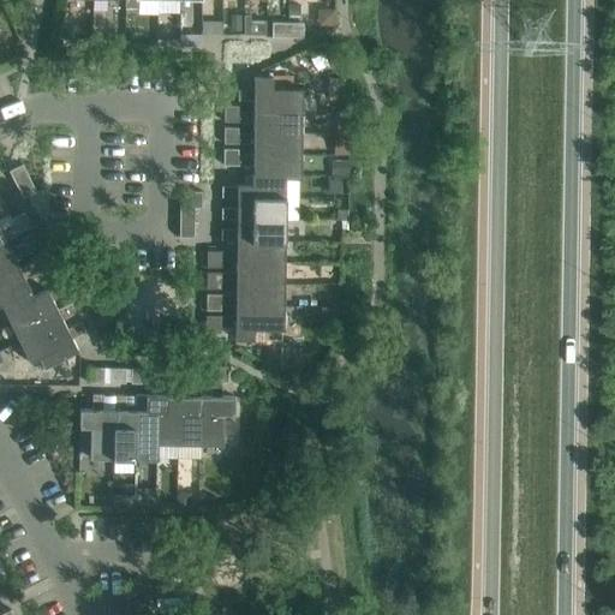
[(287,5),(287,17),(299,18),(299,5),(287,5)]
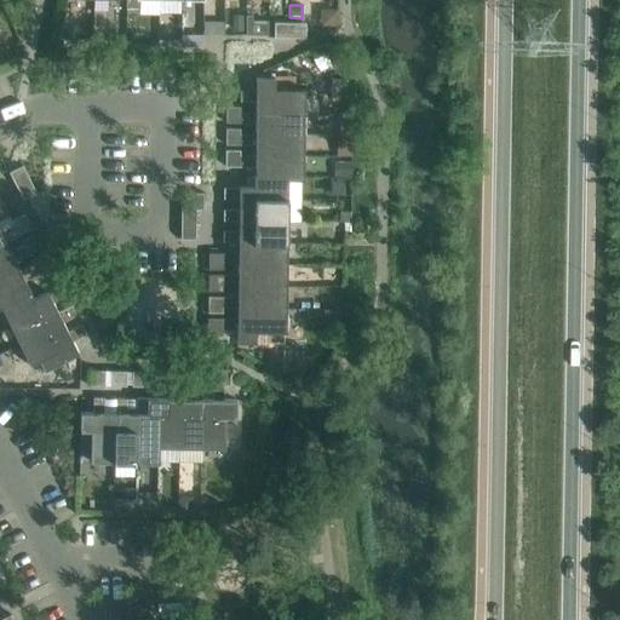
[(274,38),(305,38),(305,23),(274,22),(274,38)]
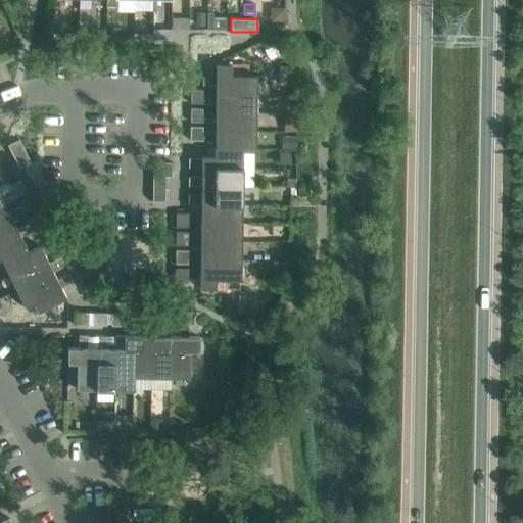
[(216,65),(216,76),(202,76),(202,85),(216,85),(229,85),(229,94),(256,95),(256,76),(231,75),(231,65),(216,65)]
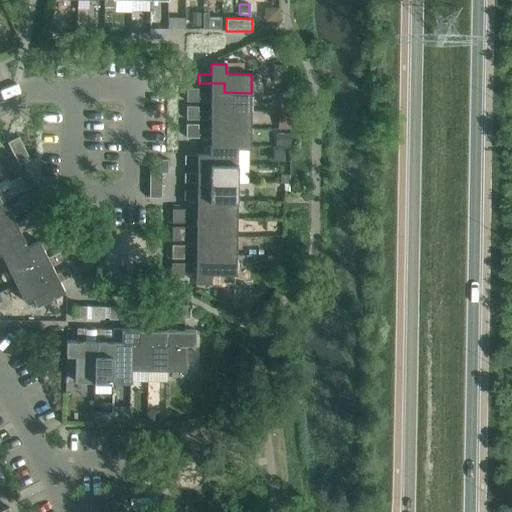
[(274,65),(274,78),(286,79),(287,65),(274,65)]
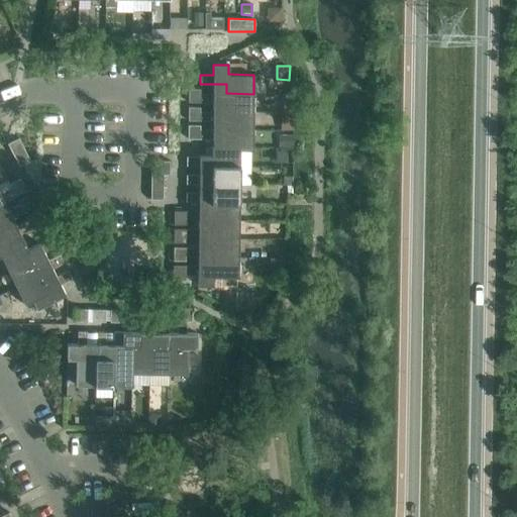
[(200,93),(200,89),(188,88),(188,102),(212,102),(226,102),(226,111),(253,112),(253,94),(226,93),(226,84),(213,84),(213,93),(200,93)]
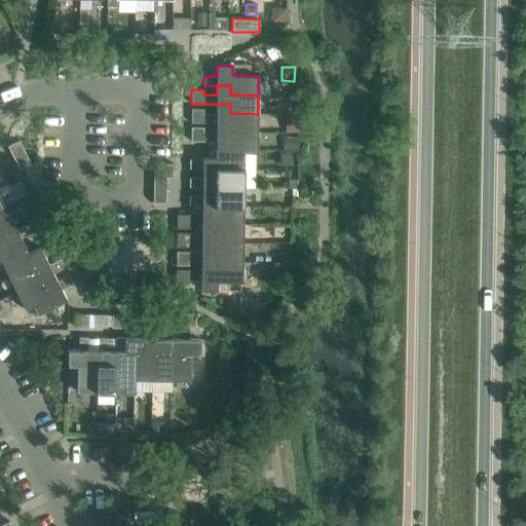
[(203,113),(203,109),(191,109),(191,122),(216,122),(230,122),(230,132),(257,133),(258,114),(230,113),(230,104),(216,104),(216,113),(203,113)]
